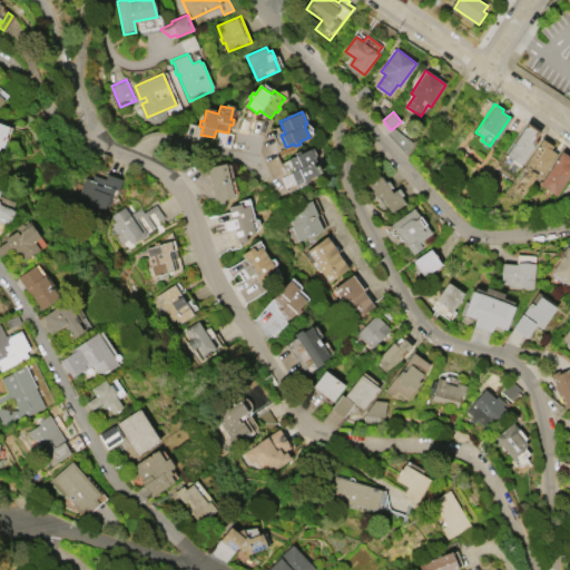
[(0,118),(3,120),(1,124),(12,127),(5,149),(0,147),(0,118)]
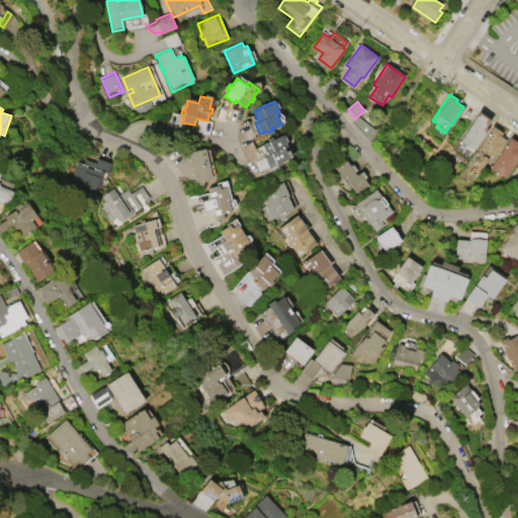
[(473,149),(459,141),(479,110),(491,118),(486,126),(487,127),(473,149)]
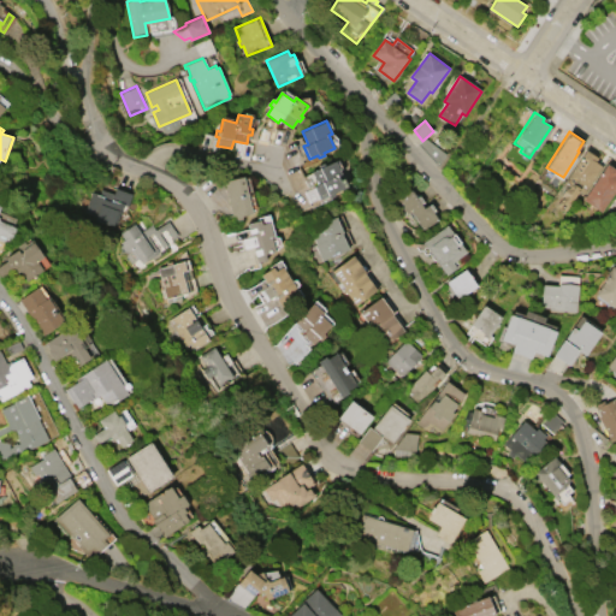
[(564,212),(556,206),(563,196),(561,195),(567,185),(568,188),(569,187),(564,183),(586,149),(598,158),(594,161),(602,166),(585,193),(579,189),(564,212)]
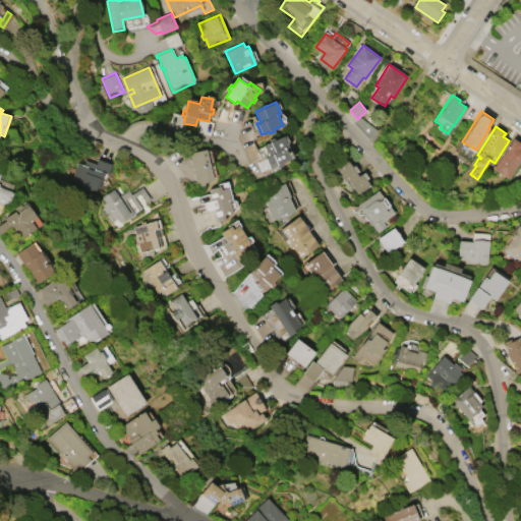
[(263,145),(284,135),(288,147),(286,148),(287,152),(290,150),(293,157),(281,163),(282,166),(279,167),(278,165),(270,168),(266,157),(268,156),(263,145)]
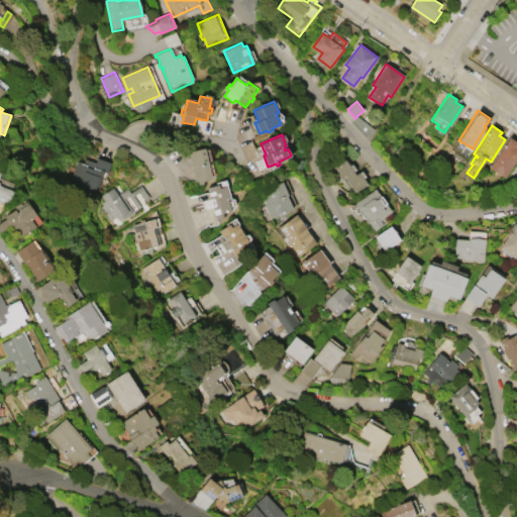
[(489,167),(508,136),(516,142),(515,146),(516,147),(516,157),(504,177),(489,167)]
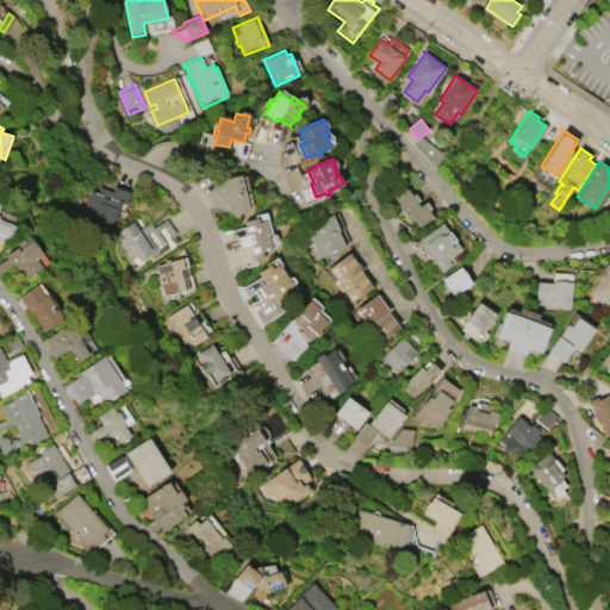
[(231,218),(222,179),(241,174),(249,211),(240,213),(240,217),(231,218)]
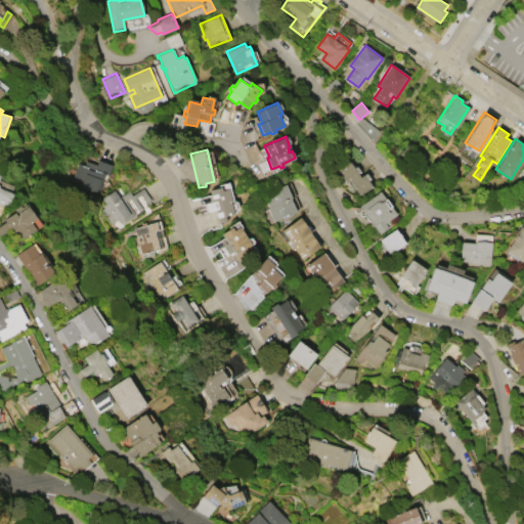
[(81,186),(82,183),(72,180),(78,163),(81,164),(88,167),(89,162),(96,165),(98,160),(112,164),(108,174),(105,173),(99,189),(97,189),(96,191),(81,186)]
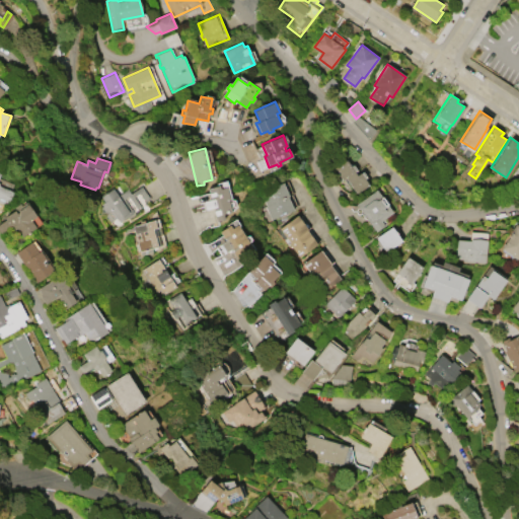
[(357,193),(346,177),(343,180),(335,167),(347,159),(357,174),(361,172),(369,184),(357,193)]
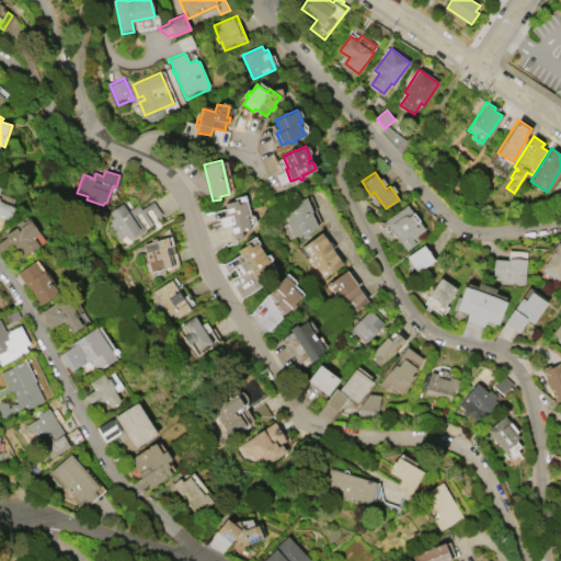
[(0,186),(1,187),(0,190),(0,201),(14,207),(9,222),(0,218),(0,186)]
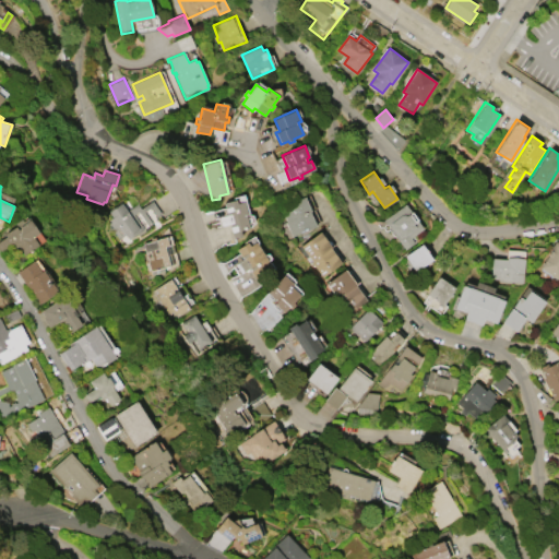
[(293,236),(286,222),(287,222),(281,207),(305,197),(311,211),(310,212),(316,226),(293,236)]
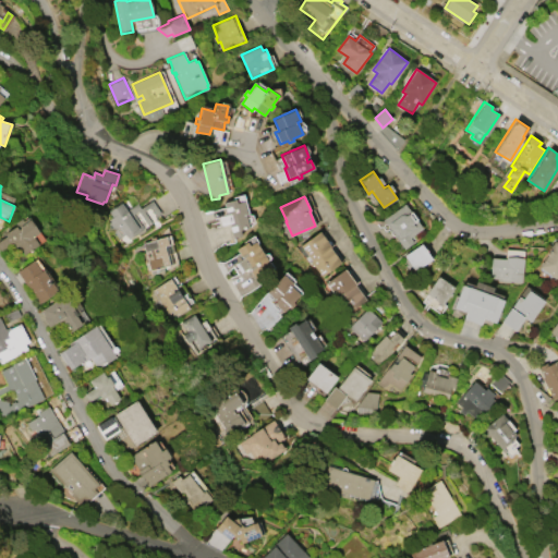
[(233,238),(229,222),(219,226),(217,217),(228,214),(223,202),(235,198),(237,203),(244,201),(247,214),(245,214),(247,227),(240,230),(242,234),(233,238)]
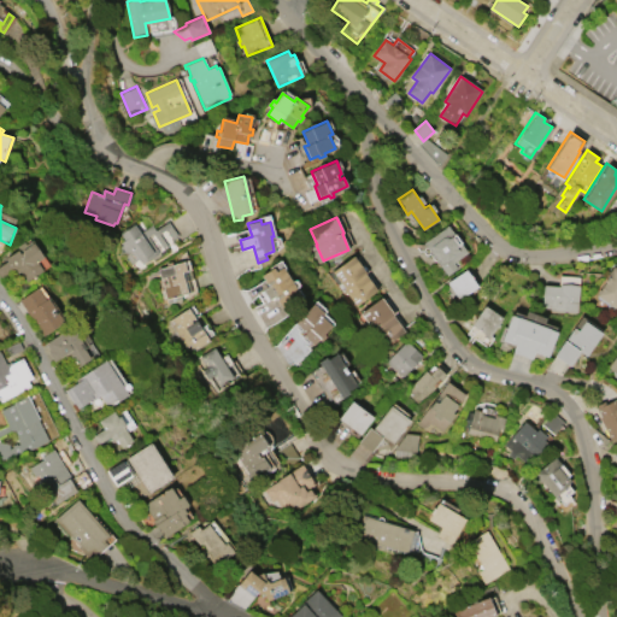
[(140,233),(152,224),(154,229),(168,221),(177,236),(174,239),(166,228),(159,234),(168,247),(164,248),(154,233),(148,236),(158,253),(142,263),(140,259),(131,264),(124,253),(118,252),(118,247),(122,245),(121,242),(124,240),(121,234),(134,223),(140,233)]
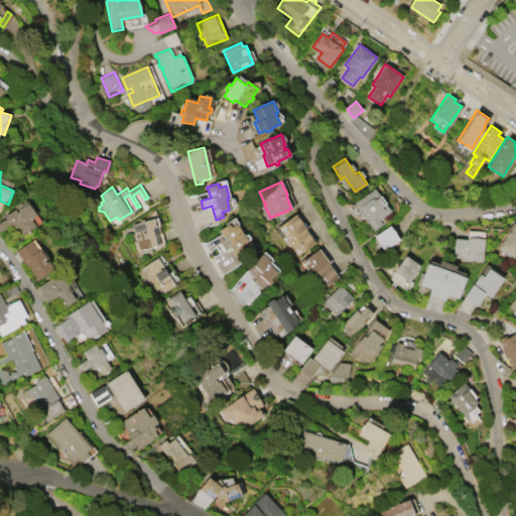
[(354,203),(374,188),(391,211),(379,220),(382,224),(374,230),(354,203)]
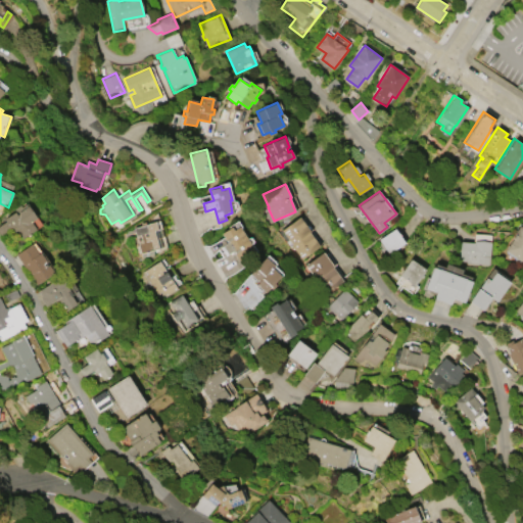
[(28,205),(37,218),(32,222),(37,228),(22,238),(16,230),(14,232),(11,228),(0,236),(0,225),(6,221),(5,219),(15,211),(17,215),(19,214),(18,212),(28,205)]
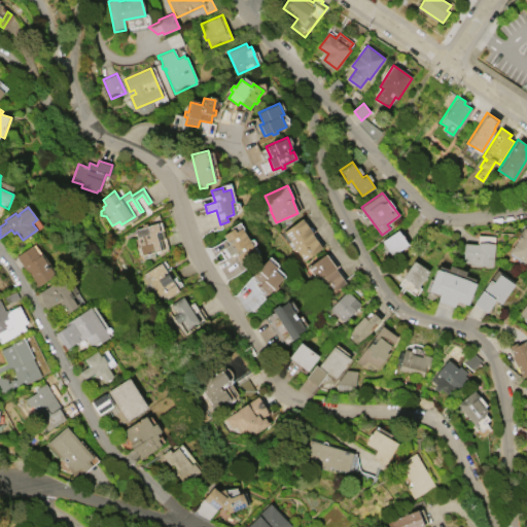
[(284,232),(303,218),(313,233),(312,234),(322,247),(304,260),(293,247),(294,246),(284,232)]
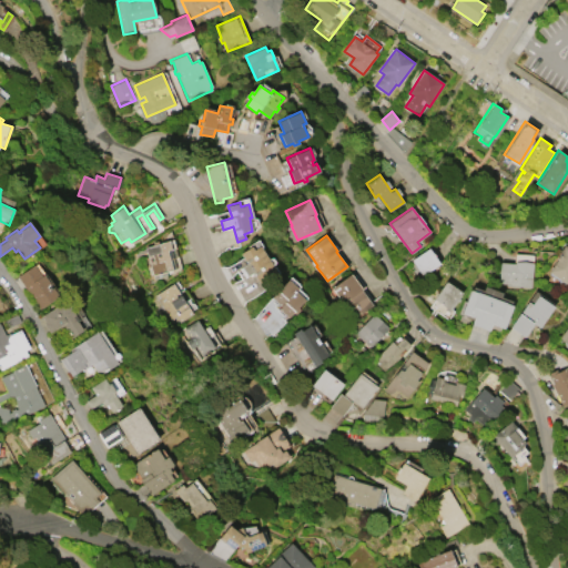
[(143,246),(151,244),(150,241),(165,236),(166,242),(172,240),(181,269),(172,274),(148,282),(141,257),(146,256),(143,246)]
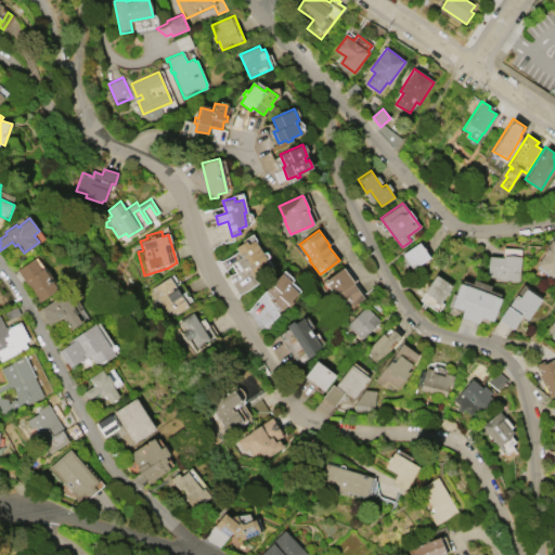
[(253,240),(267,261),(259,267),(261,270),(253,275),(246,266),(239,271),(233,262),(241,257),(234,247),(245,240),(247,244),(253,240)]
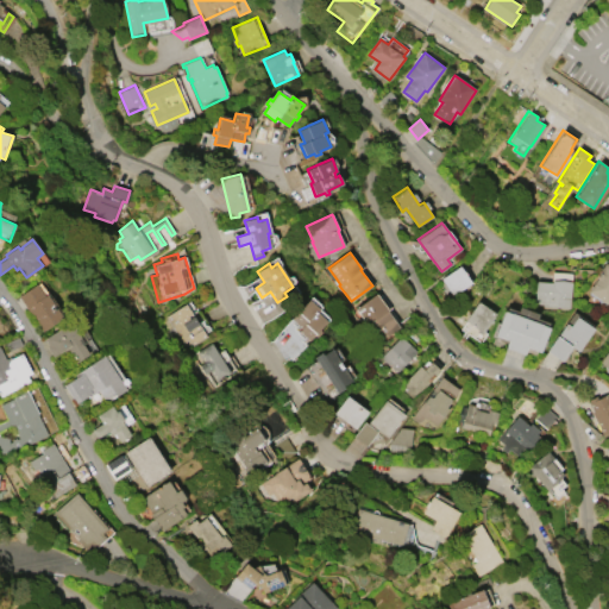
[(606,263),(608,264),(608,301),(608,303),(588,292),(598,276),(597,275),(606,263)]
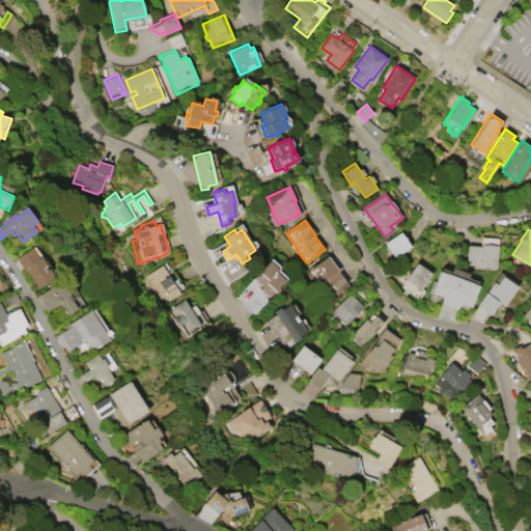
[(385,243),(400,231),(411,246),(395,257),(385,243)]
